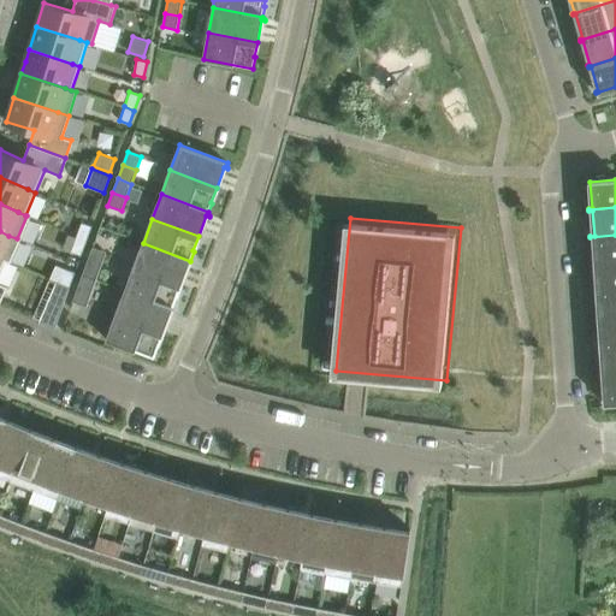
[(82,223),(76,237),(86,242),(92,226),(82,223)]
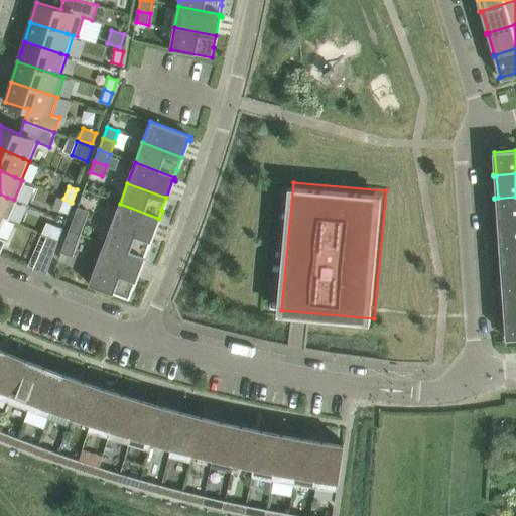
[(0,194),(0,217),(4,219),(6,219),(14,200),(7,198),(0,194)]
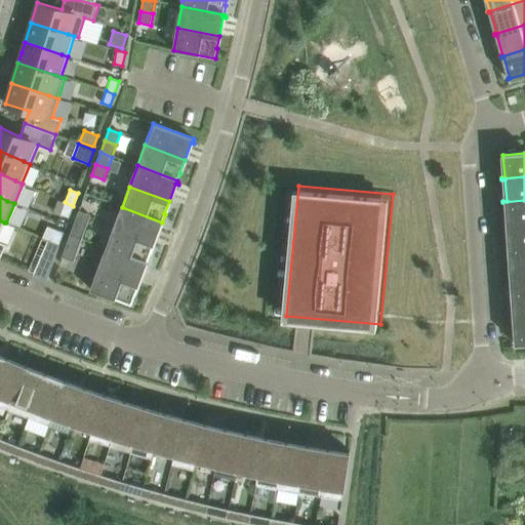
[(524,224),(524,200),(502,202),(502,203),(507,203),(508,225),(505,225),(505,226),(524,224)]
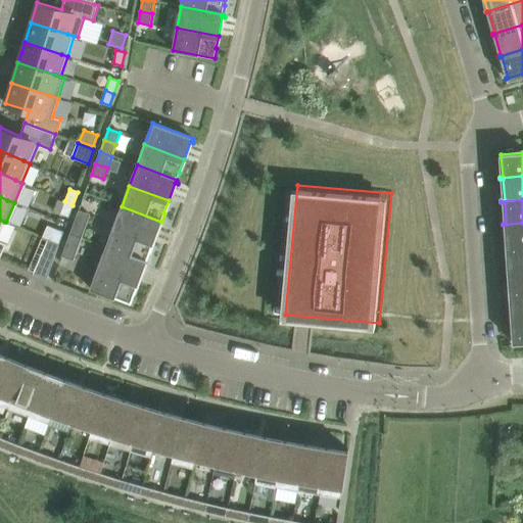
[(64,201),(60,214),(68,217),(73,205),(64,201)]
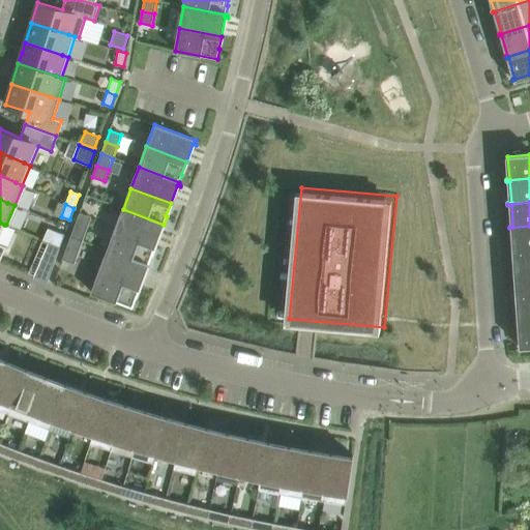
[(123,209),(115,230),(155,244),(162,227),(165,228),(165,227),(164,227),(164,225),(123,209)]
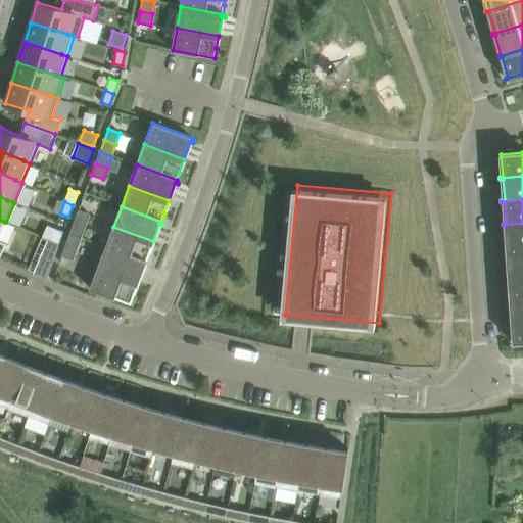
[(79,210),(75,222),(86,226),(90,215),(79,210)]
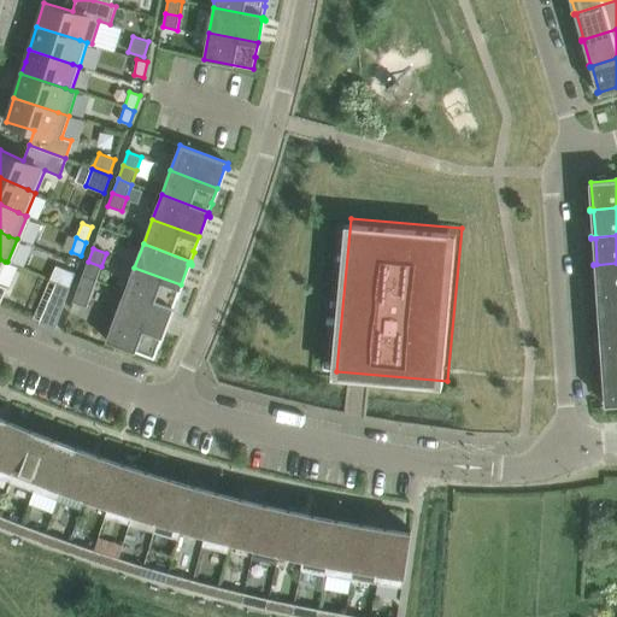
[(88,262),(82,276),(97,281),(101,266),(88,262)]
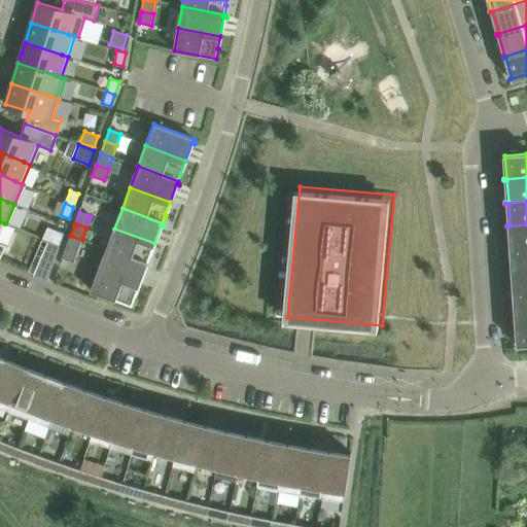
[(526,248),(526,224),(506,226),(506,227),(510,226),(512,249),(507,249),(507,250),(526,248)]
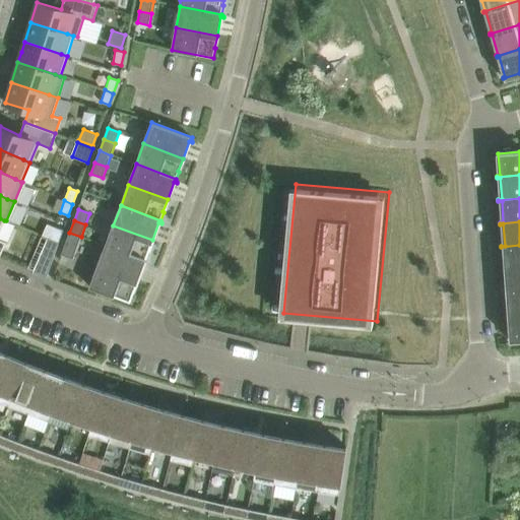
[(113,225),(105,246),(145,261),(148,253),(147,253),(152,240),(113,225)]
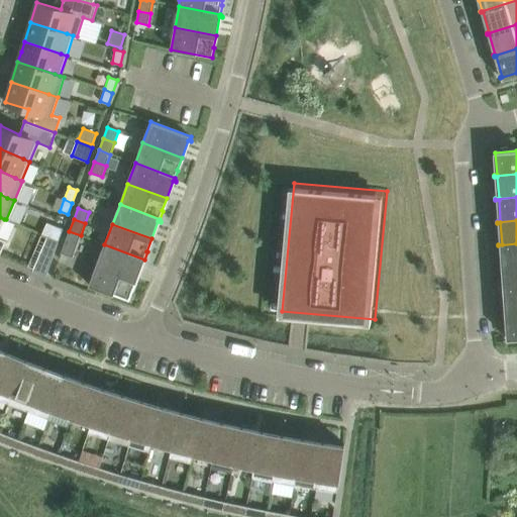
[(54,225),(49,237),(58,240),(63,228),(54,225)]
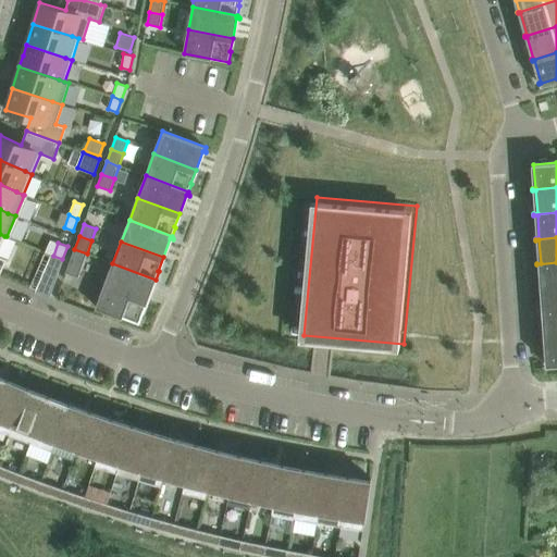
[(74,249),(70,261),(83,265),(87,254),(74,249)]
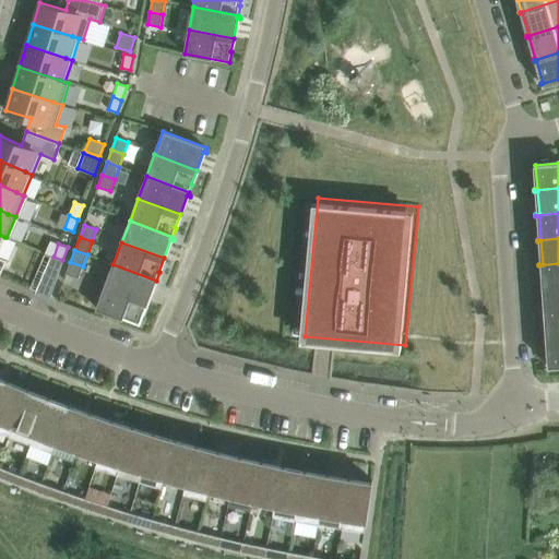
[(51,257),(44,274),(57,280),(63,262),(51,257)]
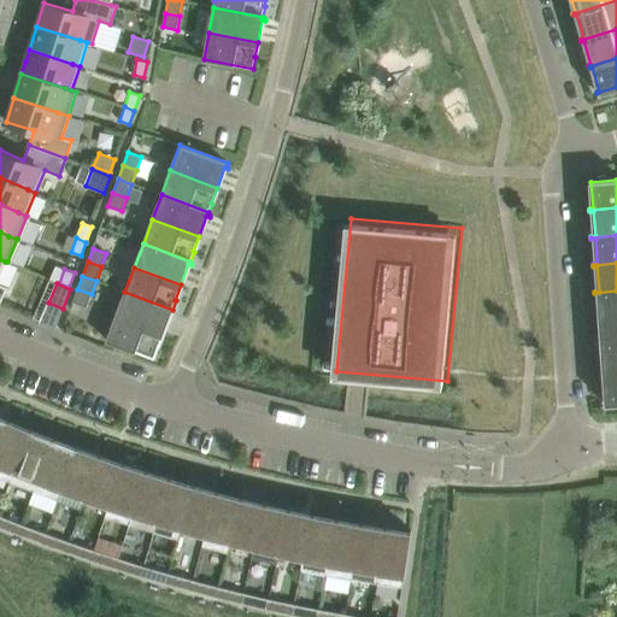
[(77,289),(72,303),(87,307),(92,294),(77,289)]
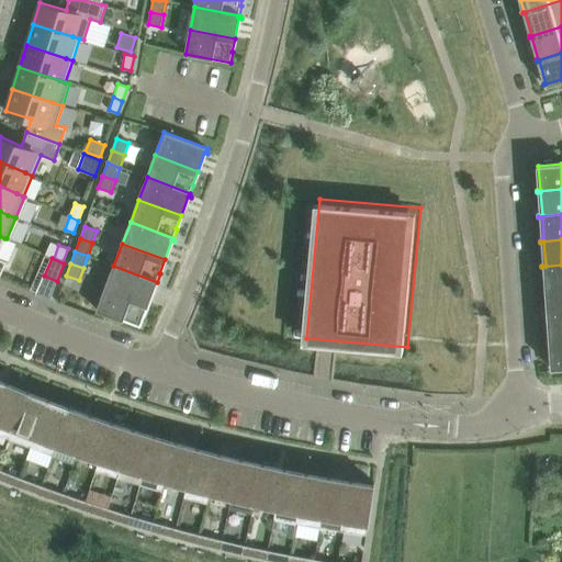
[(561,290),(561,265),(541,267),(546,267),(547,290),(543,291),(561,290)]
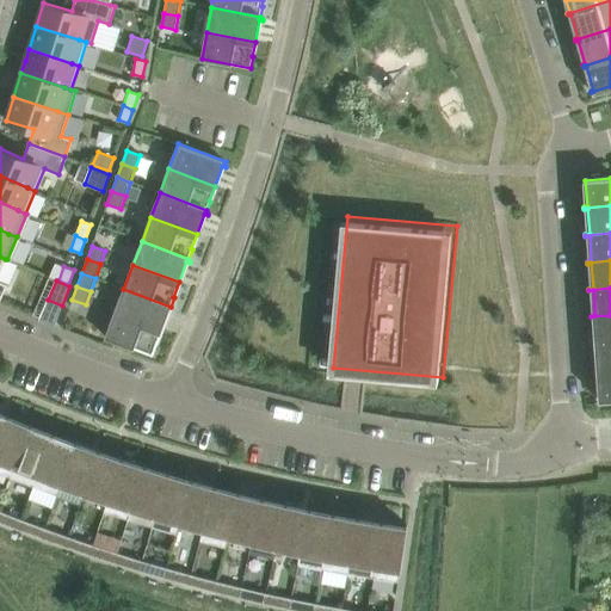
[(123,289),(115,313),(161,331),(170,309),(172,310),(172,309),(171,309),(171,307),(123,289)]
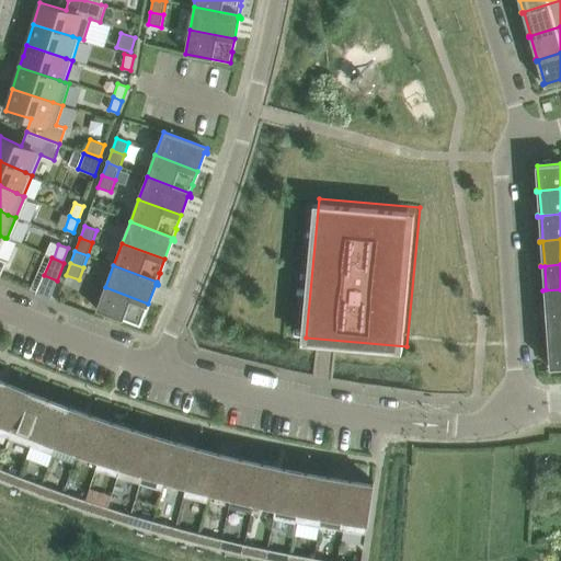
[(105,287),(96,310),(140,327),(144,317),(142,317),(148,304),(105,287)]
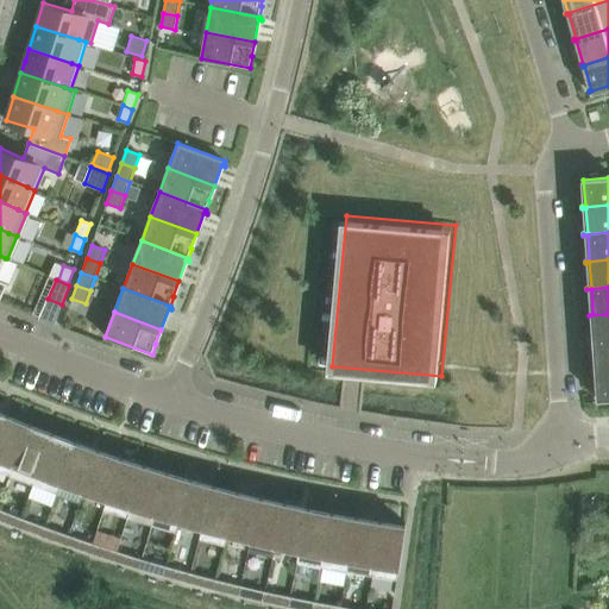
[(608,340),(608,314),(589,315),(589,316),(592,316),(595,341),(590,341),(590,343),(608,340)]
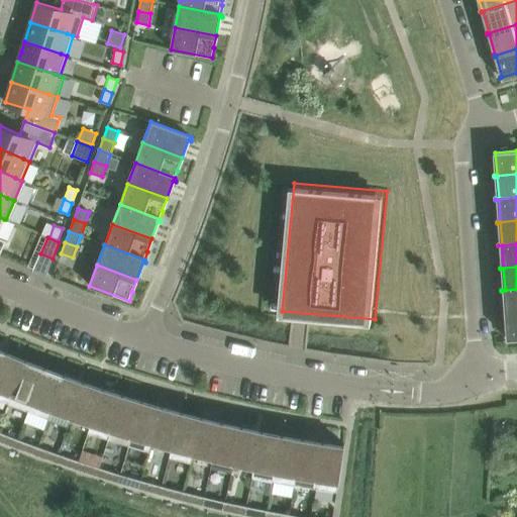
[(516,312),(516,289),(501,291),(502,292),(505,292),(506,313),(503,313),(503,314),(516,312)]
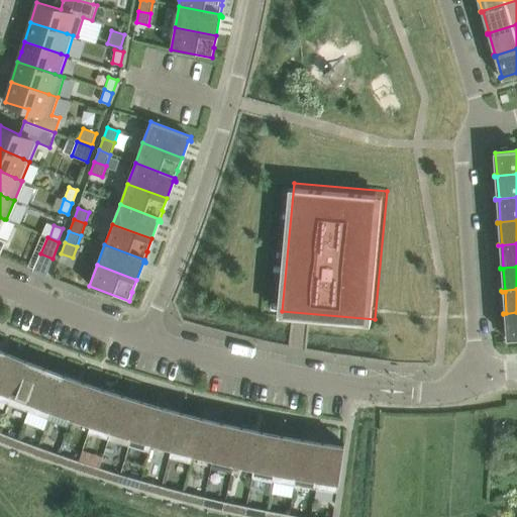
[(516,312),(503,314),(503,315),(507,314),(508,335),(505,336),(505,337),(516,336),(516,312)]
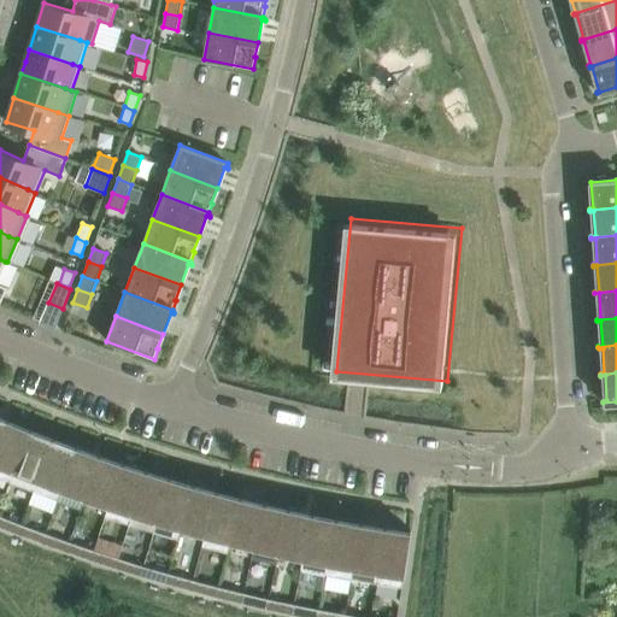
[(9,419),(0,440),(0,477),(10,482),(31,428),(30,430),(9,422),(10,419),(9,419)]
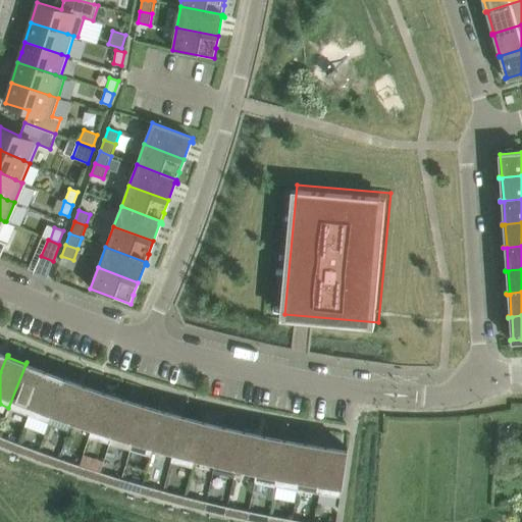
[(27,362),(8,408),(29,416),(46,370),(46,369),(45,371),(27,365),(28,363),(27,362)]
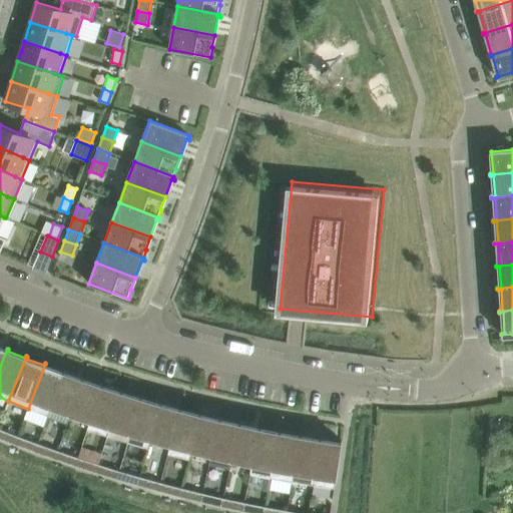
[(45,364),(28,409),(47,416),(64,371),(63,373),(45,366),(46,364),(45,364)]
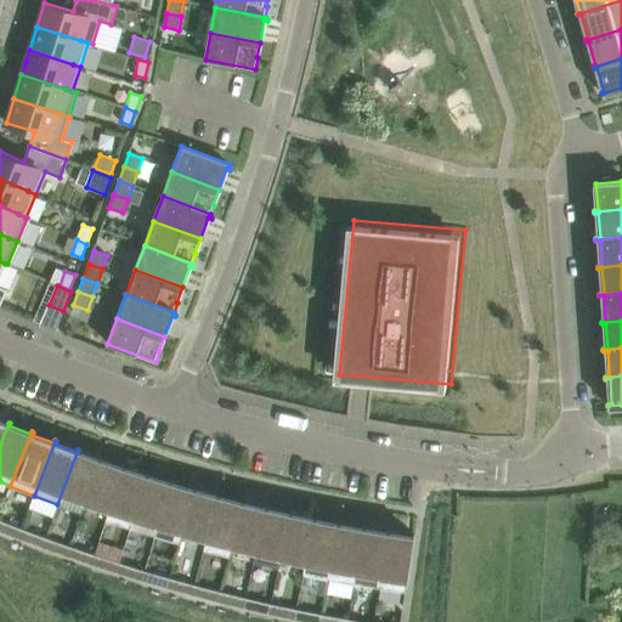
[(78,450),(57,504),(58,504),(63,493),(86,502),(101,458),(100,461),(78,452),(79,450),(78,450)]
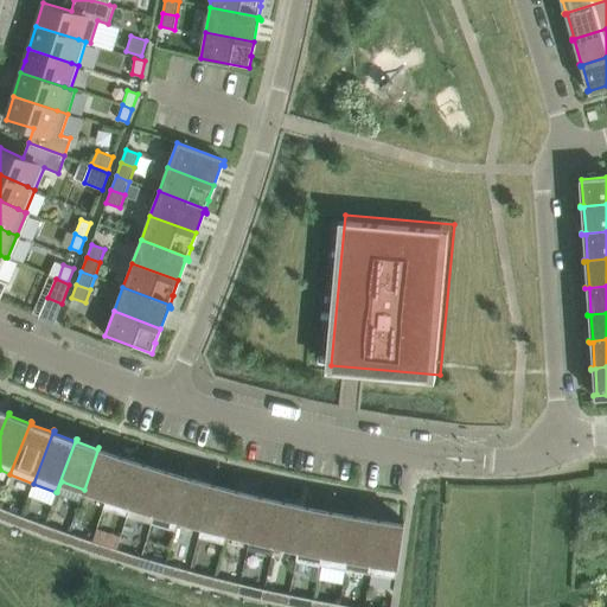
[(98,447),(84,490),(108,498),(122,454),(121,454),(120,457),(98,449),(100,447),(98,447)]
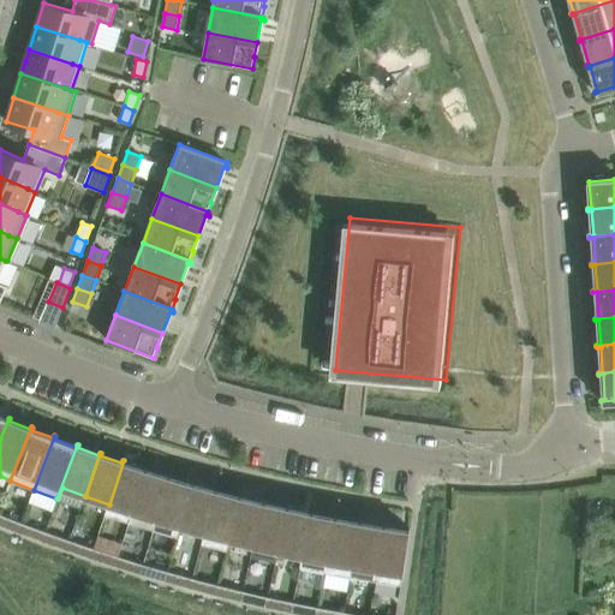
[(109,505),(106,515),(129,523),(130,524),(147,469),(145,467),(145,471),(124,464),(124,460),(109,505)]
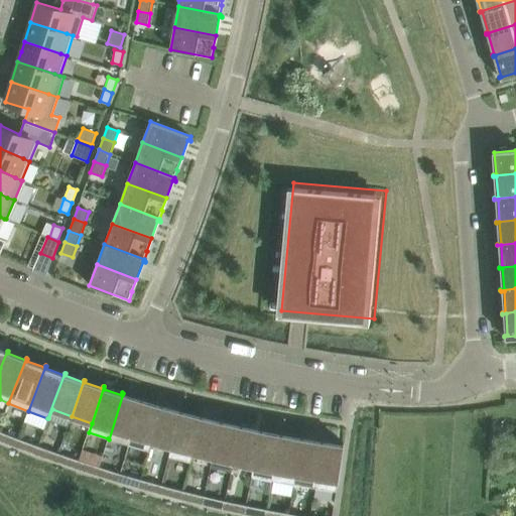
[(123,393),(109,439),(128,445),(142,399),(142,398),(141,401),(123,395),(124,393),(123,393)]
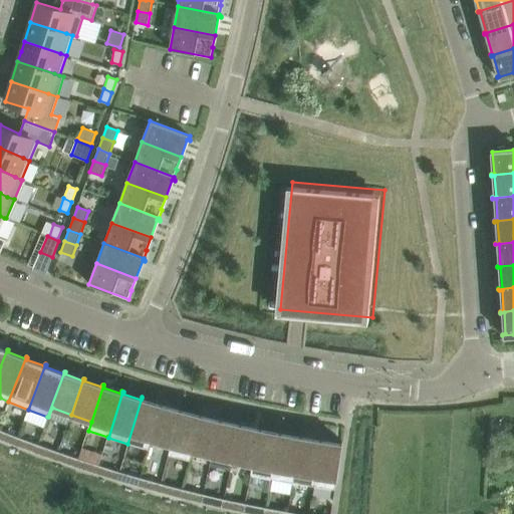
[(142,398),(127,444),(129,444),(148,450),(152,440),(162,403),(161,403),(161,405),(142,400),(143,398),(142,398)]
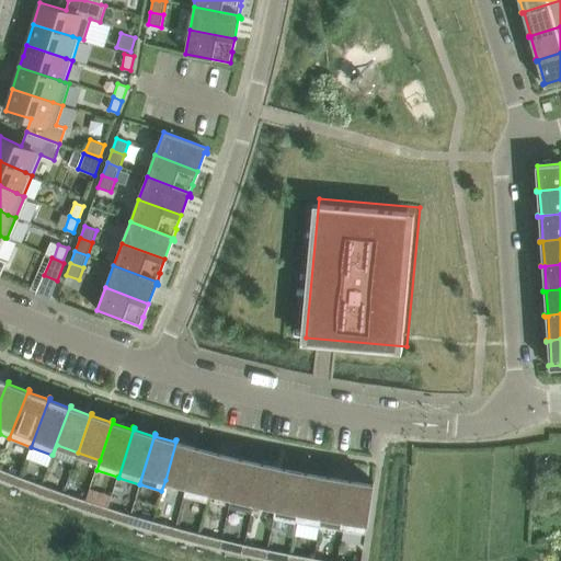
[(176,439),(165,480),(186,487),(184,496),(184,497),(198,446),(197,446),(196,448),(176,443),(178,441),(176,439)]
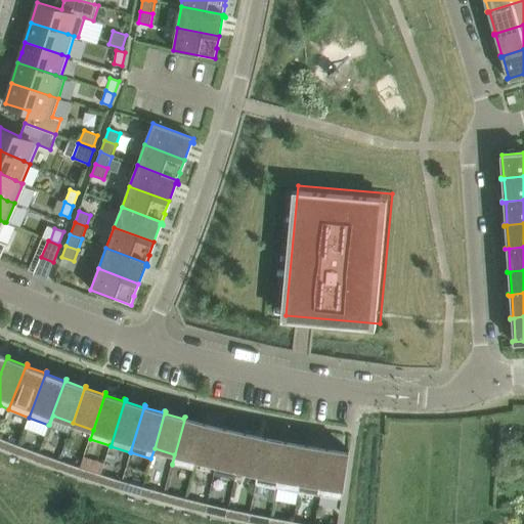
[(185,417),(172,465),(192,470),(205,422),(204,424),(185,419),(185,417)]
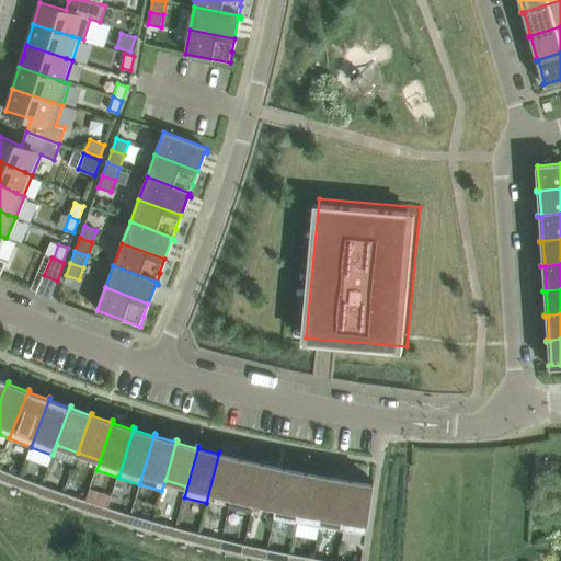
[(219,451),(206,503),(207,503),(209,492),(231,497),(241,457),(240,459),(219,454),(220,451),(219,451)]
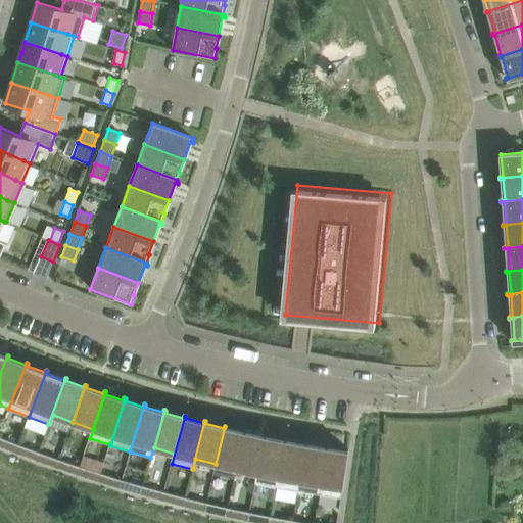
[(216,464),(214,472),(235,477),(237,469),(245,430),(244,430),(244,432),(225,428),(226,426),(225,426),(216,464)]
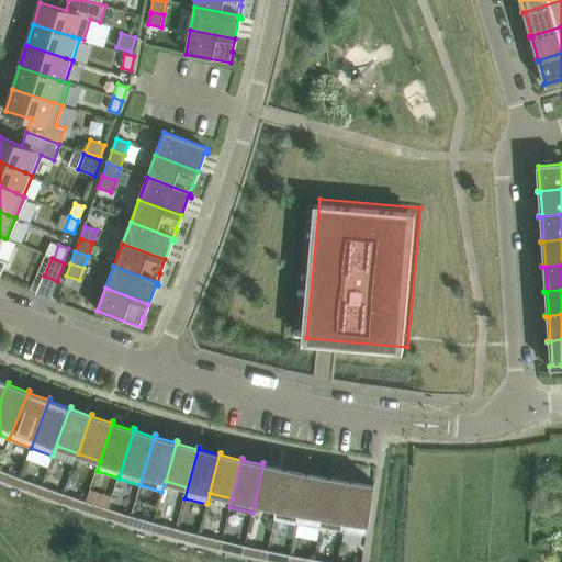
[(263,462),(255,504),(277,508),(274,519),(285,468),(284,468),(284,470),(263,465),(265,463),(263,462)]
